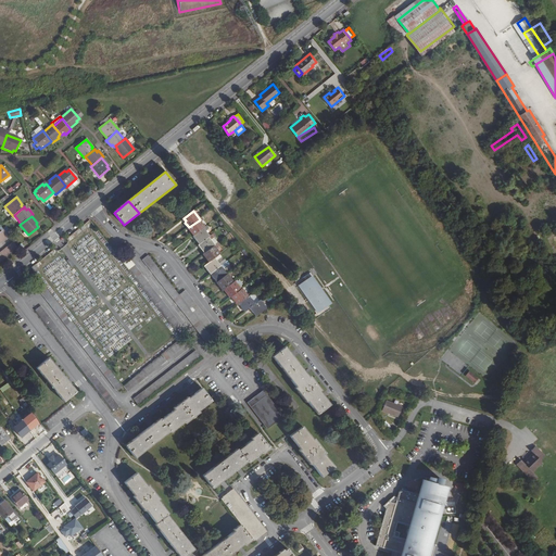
[(191,231),(194,237),(205,228),(199,220),(189,227),(192,230),(191,231)]
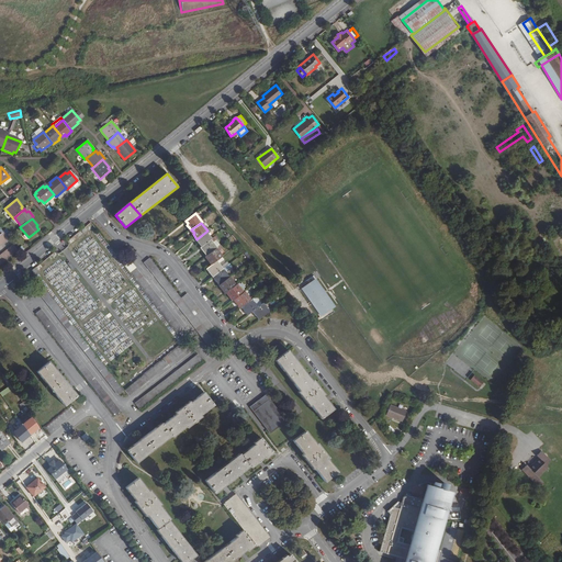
[(198,243),(202,248),(213,239),(209,235),(212,233),(210,229),(208,231),(197,239),(199,242),(198,243)]
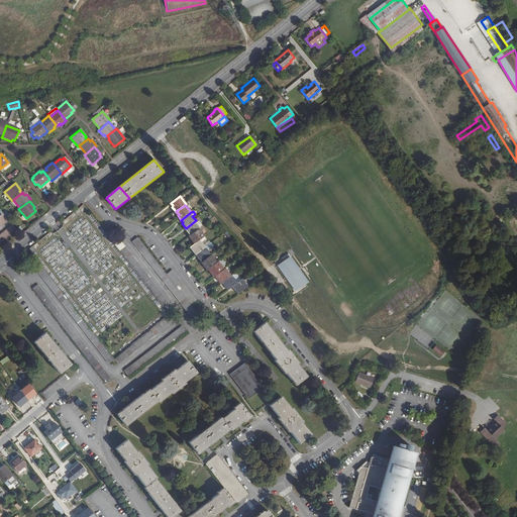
[(188,232),(190,236),(199,229),(200,228),(197,224),(199,221),(197,219),(196,220),(186,228),(188,231),(188,232)]
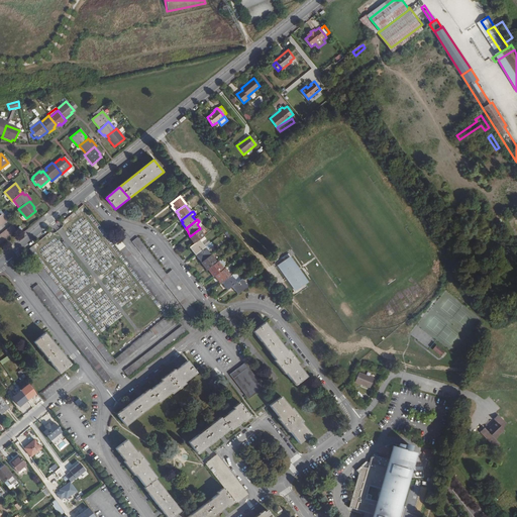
[(0,244),(17,231),(12,225),(0,234),(0,244)]
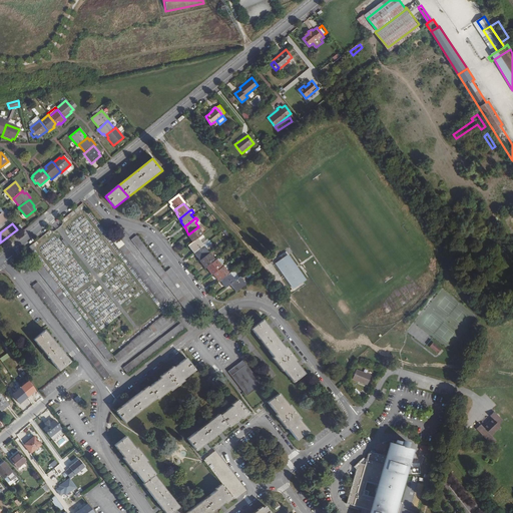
[(190,238),(193,242),(198,238),(203,234),(197,227),(188,234),(190,237),(190,238)]
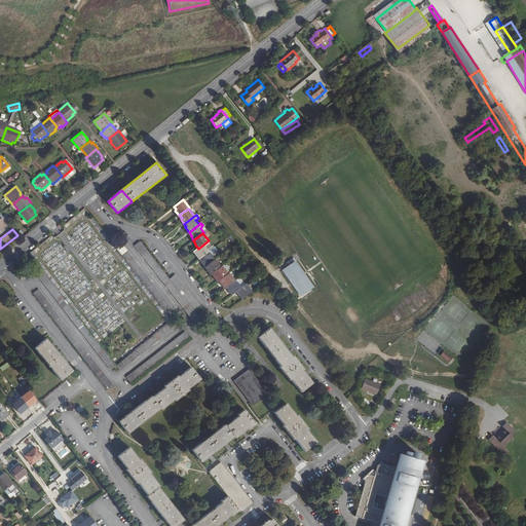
[(201,320),(195,312),(170,279),(141,241),(136,246),(172,293),(196,324),(201,320)]
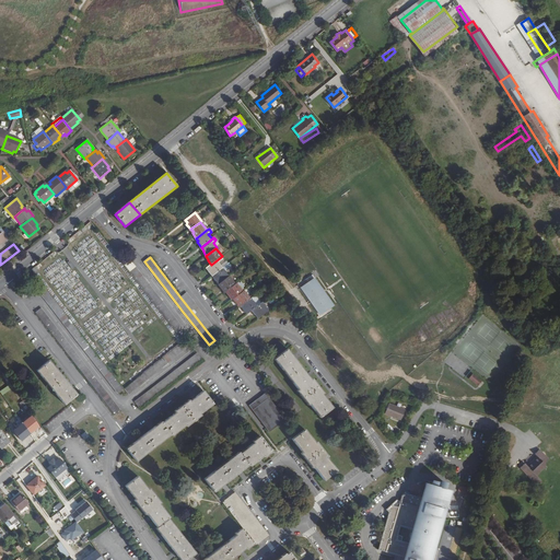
[(129,258),(123,263),(183,340),(189,336),(129,258)]
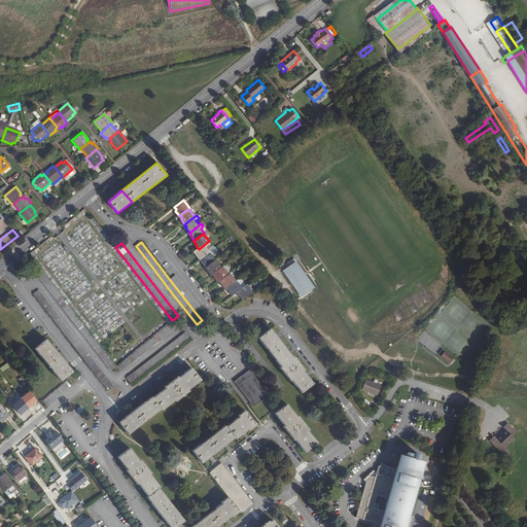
[(198,256),(201,259),(209,252),(204,245),(199,249),(194,253),(197,257),(198,256)]
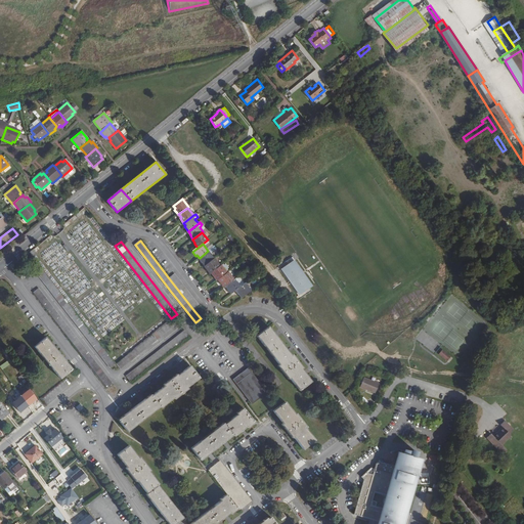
[(204,266),(205,265),(214,258),(208,251),(200,258),(201,260),(200,262),(204,266)]
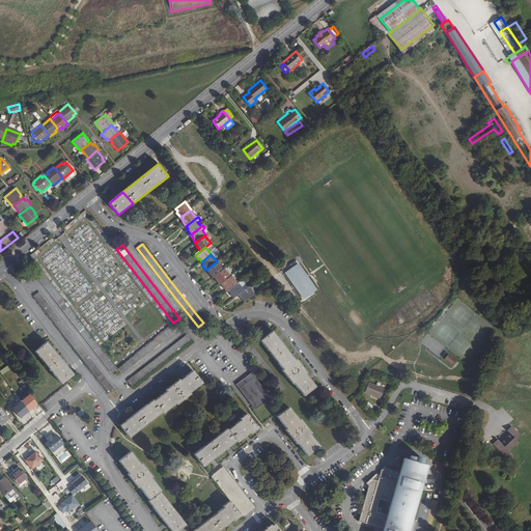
[(213,278),(215,276),(223,270),(217,261),(207,269),(210,272),(208,273),(213,278)]
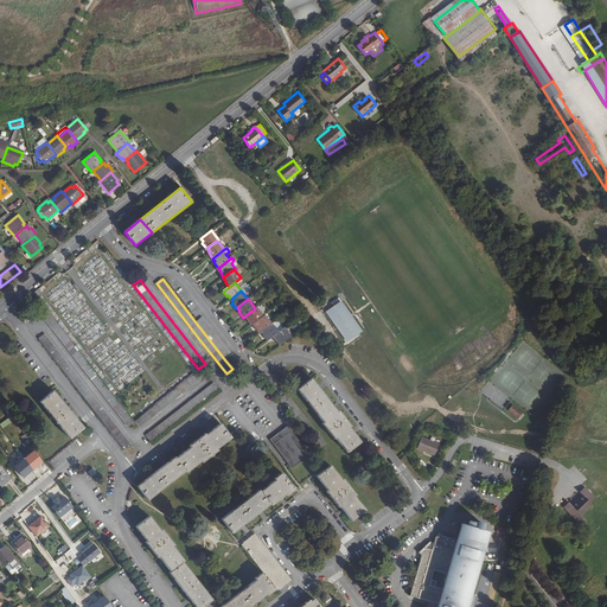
[(353,317),(351,314),(342,300),(337,304),(333,299),(320,308),(346,346),(360,337),(358,333),(363,330),(353,317)]
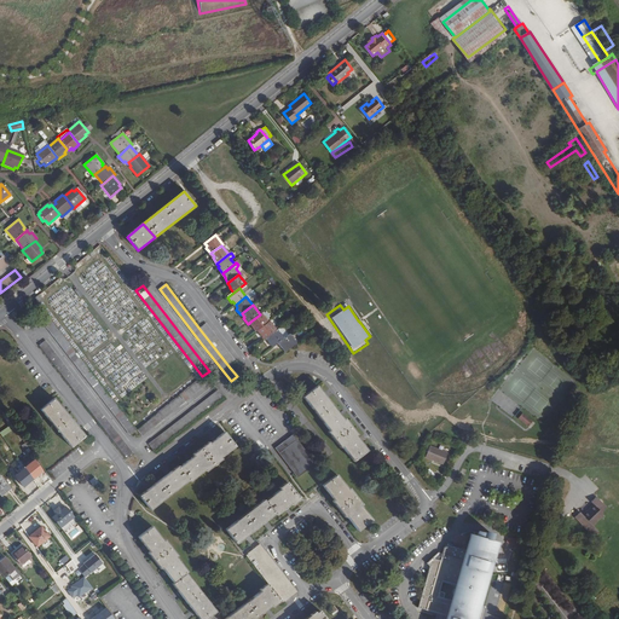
[(259,330),(268,323),(267,322),(262,314),(261,313),(260,314),(250,322),(254,327),(253,328),(256,333),(259,330)]
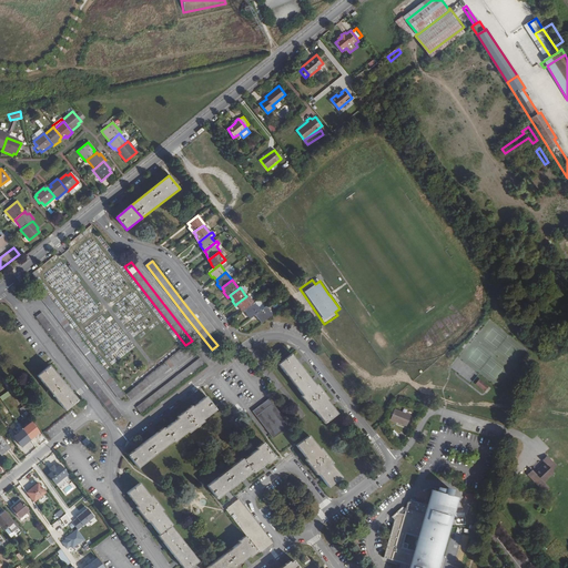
[(127,394),(47,293),(41,298),(120,399),(127,394)]
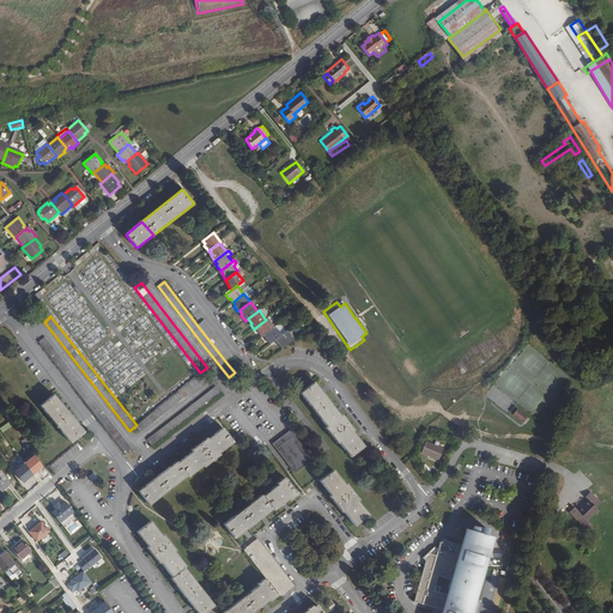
[(265,334),(274,328),(267,319),(266,320),(256,327),(260,331),(259,332),(262,337),(265,334)]
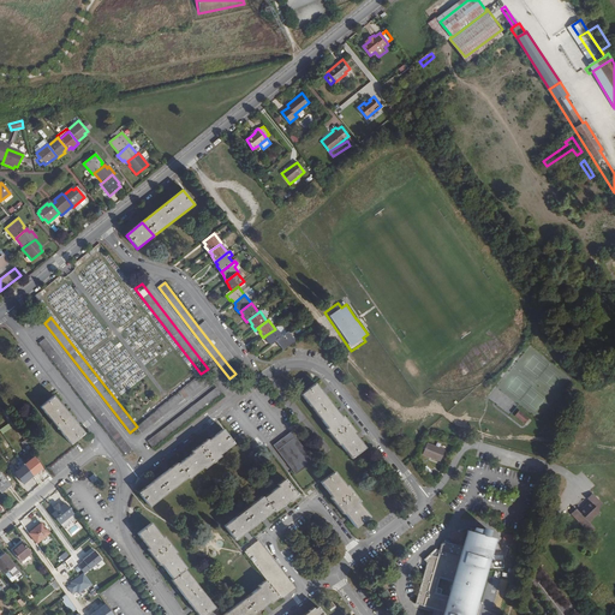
[(276,328),(275,329),(266,335),(269,340),(268,340),(272,345),(278,340),(284,336),(276,328)]
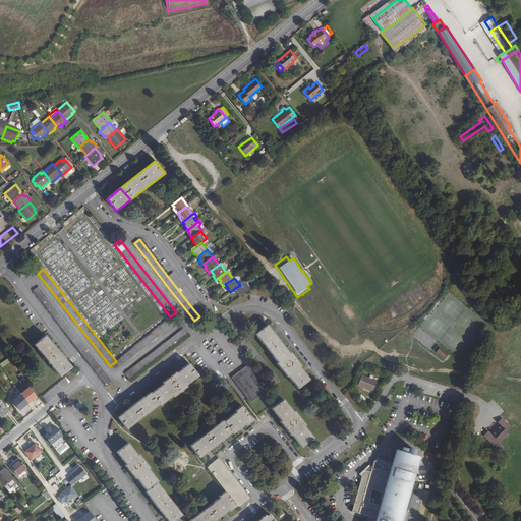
[(244,281),(240,285),(235,288),(238,291),(237,292),(240,296),(249,289),(244,281)]
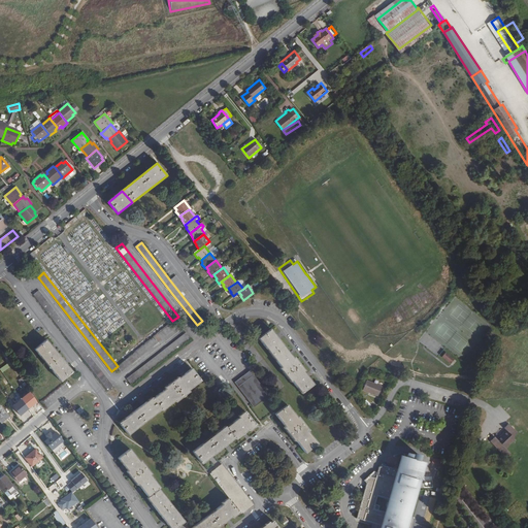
[(39,291),(34,296),(109,392),(114,388),(39,291)]
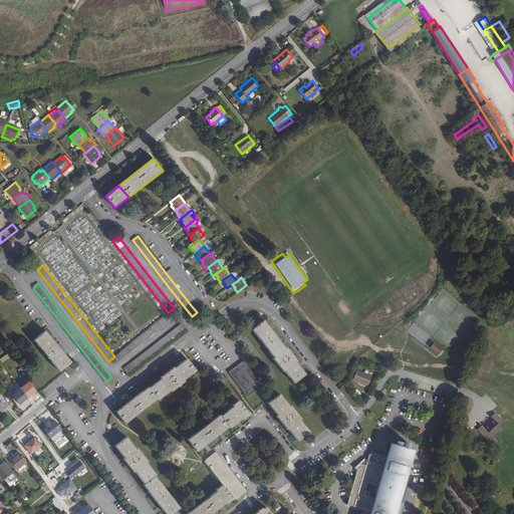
[(169,313),(114,357),(118,362),(173,318),(169,313)]
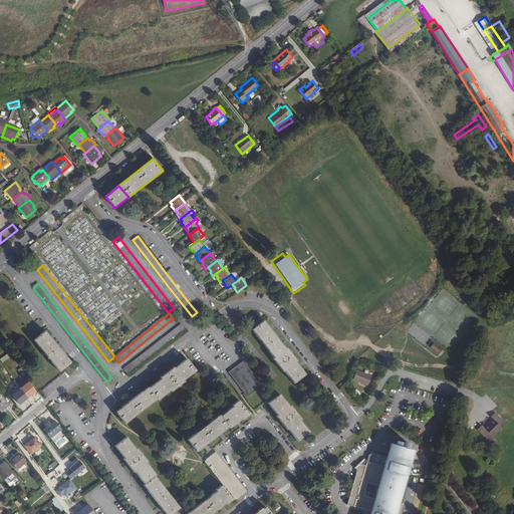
[(252,330),(274,357),(286,348),(264,321),(252,330)]
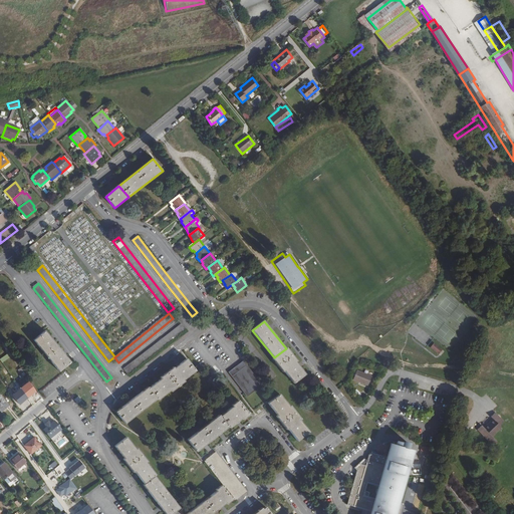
[(129,374),(186,329),(182,323),(124,369),(129,374)]
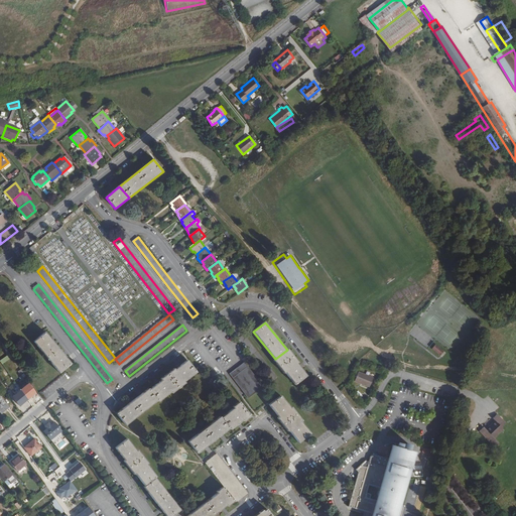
[(73,364),(46,333),(34,342),(60,374),(73,364)]
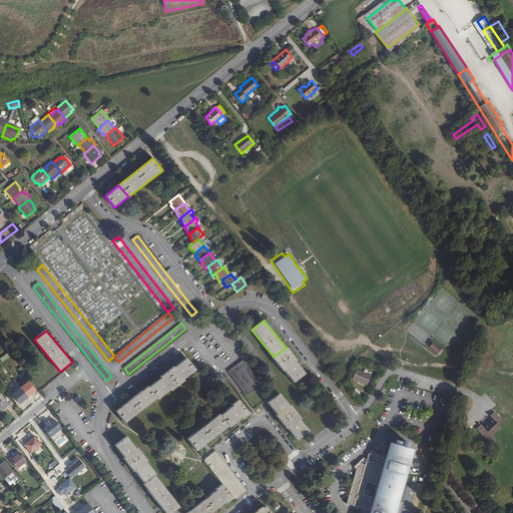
[(442,349),(433,342),(429,347),(438,354),(440,351),(442,349)]
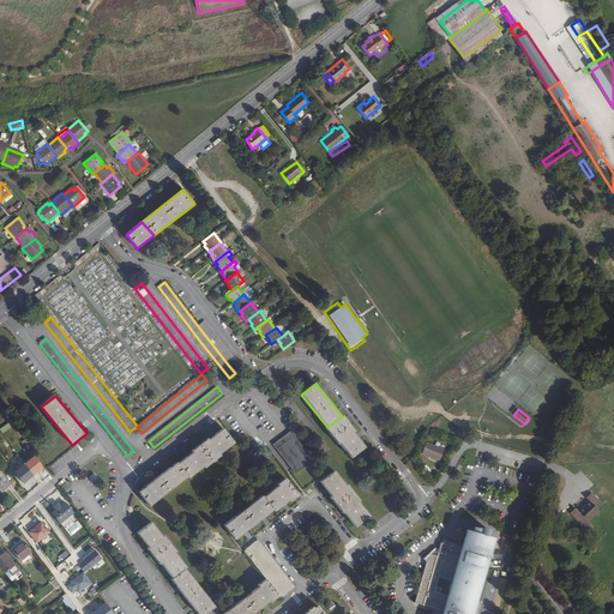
[(342,416),(327,427),(326,428),(339,444),(339,443),(351,458),(366,447),(354,432),(355,431),(343,416),(342,416)]
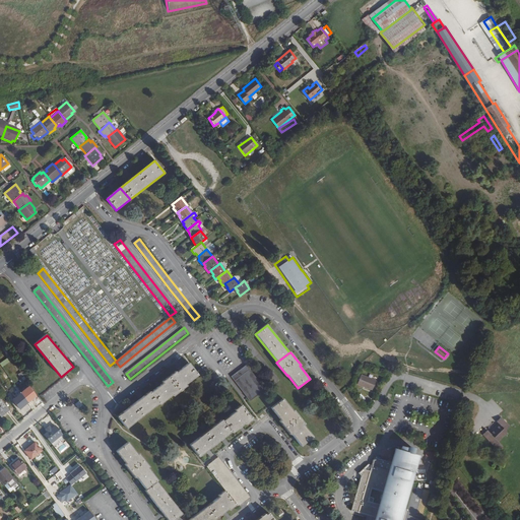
[(151,392),(160,403),(161,404),(173,395),(174,396),(188,386),(187,384),(199,375),(190,363),(177,372),(163,382),(164,383),(151,392)]
